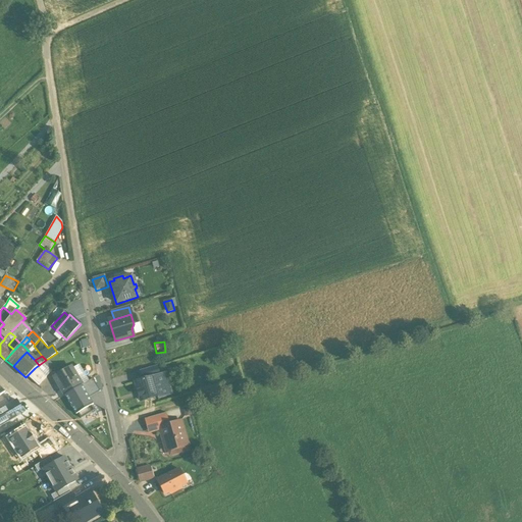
[(200,365),(189,369),(196,387),(207,383),(200,365)]
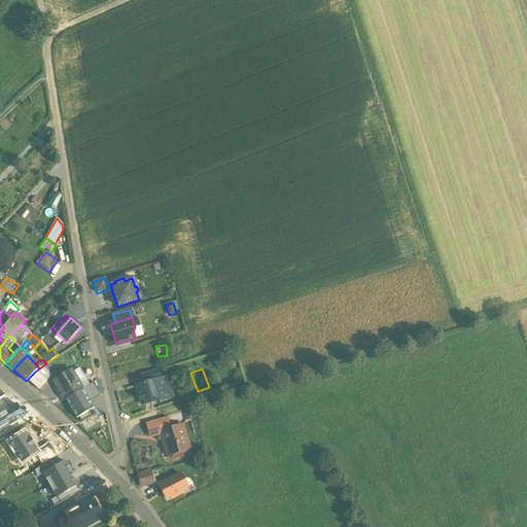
[(159,370),(140,375),(143,384),(154,380),(155,381),(162,379),(159,370)]
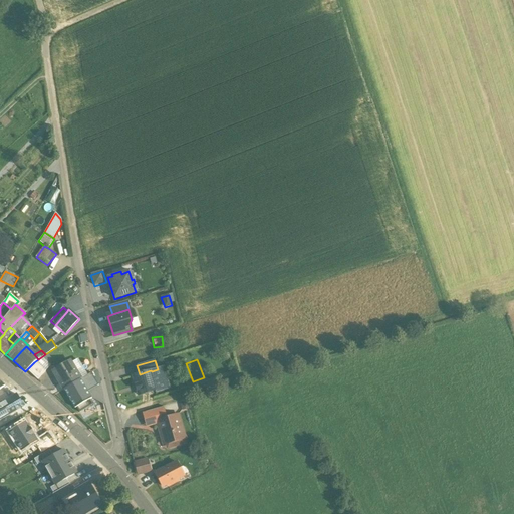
[(45,371),(34,362),(33,363),(26,370),(37,379),(45,371)]
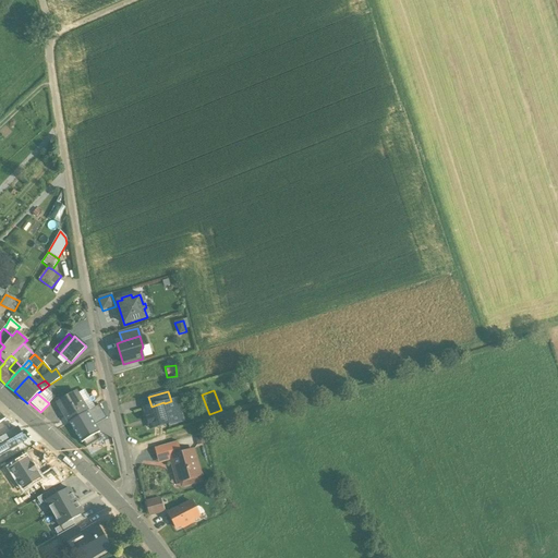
[(75,393),(57,404),(69,423),(87,412),(75,393)]
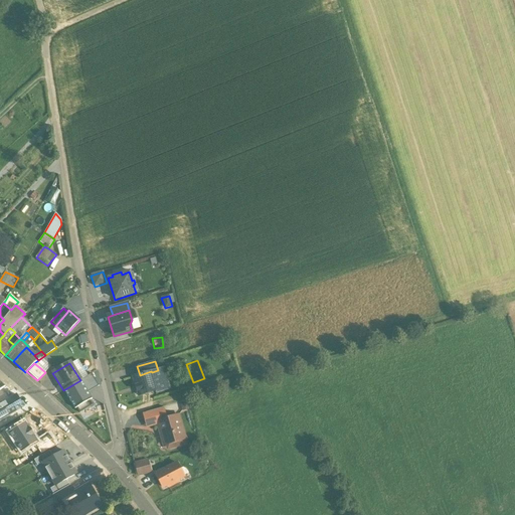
[(158,370),(152,372),(157,390),(158,392),(170,389),(164,368),(158,370)]
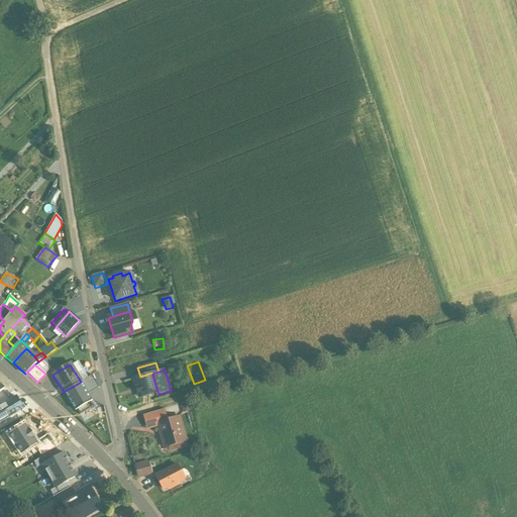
[(140,377),(133,379),(139,397),(158,392),(152,374),(151,373),(140,377)]
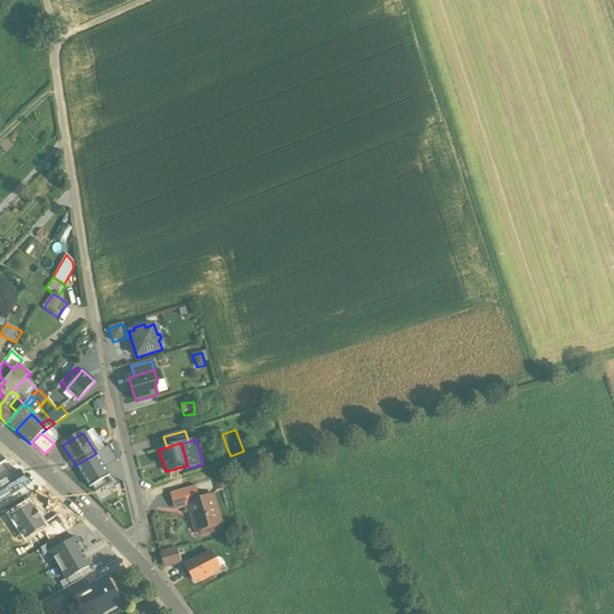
[(109,446),(96,453),(104,468),(116,461),(118,462),(118,461),(109,446)]
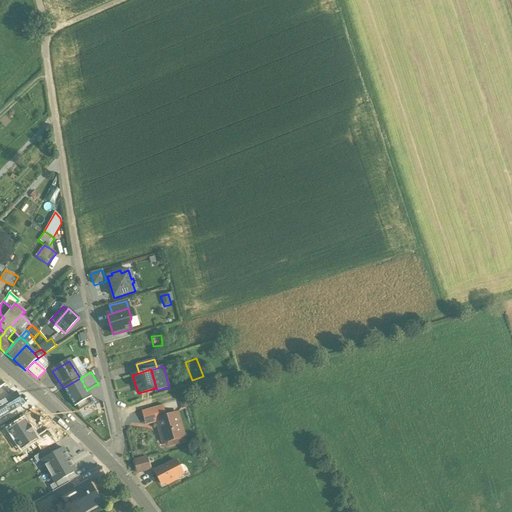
[(87,390),(80,378),(63,388),(75,407),(76,406),(79,411),(93,403),(90,398),(91,397),(87,390)]
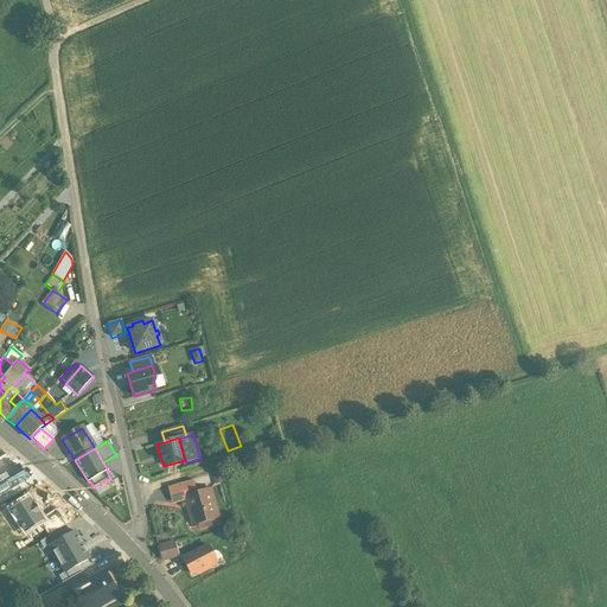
[(6,465),(0,468),(0,496),(25,481),(23,477),(25,474),(19,465),(10,471),(6,465)]
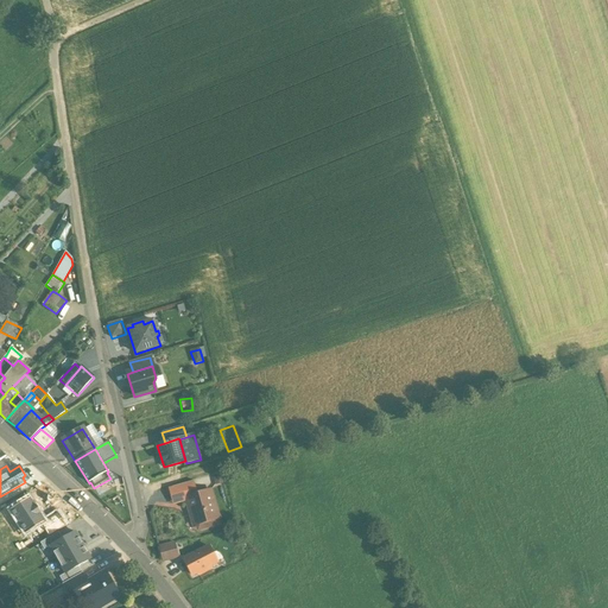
[(187,499),(197,495),(192,482),(173,488),(176,496),(184,494),(187,499)]
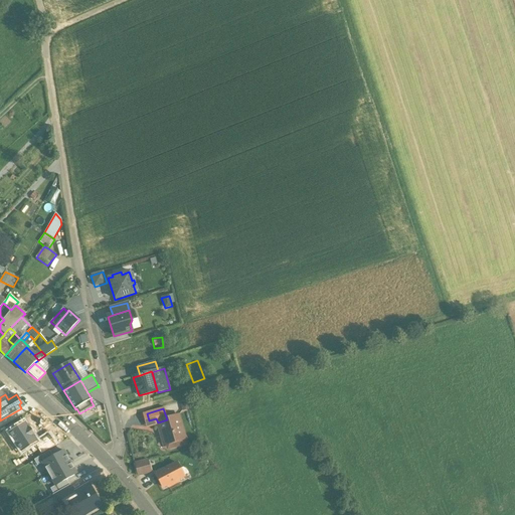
[(167,419),(158,422),(164,445),(173,443),(176,447),(182,445),(182,440),(185,439),(178,415),(167,419)]
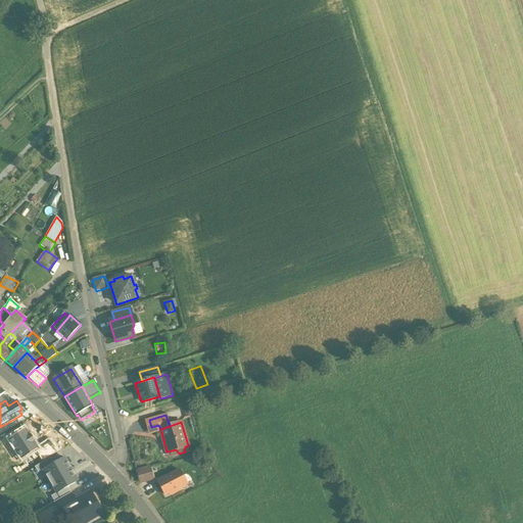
[(35,450),(39,448),(34,442),(35,441),(31,435),(30,436),(26,429),(8,439),(21,460),(30,455),(34,461),(39,457),(35,450)]
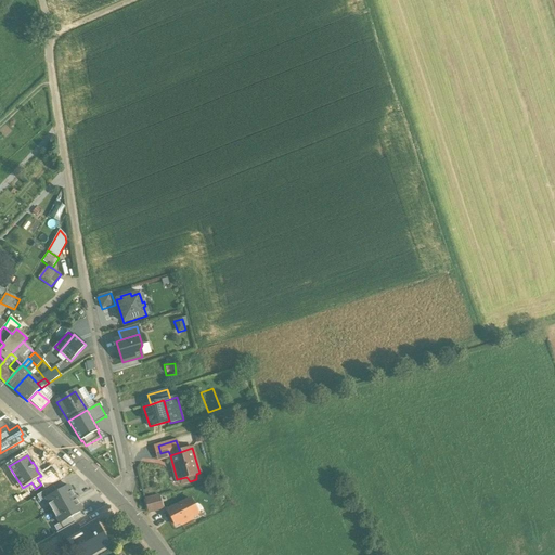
[(41,485),(46,491),(53,486),(53,485),(60,480),(52,468),(41,476),(37,478),(41,485)]
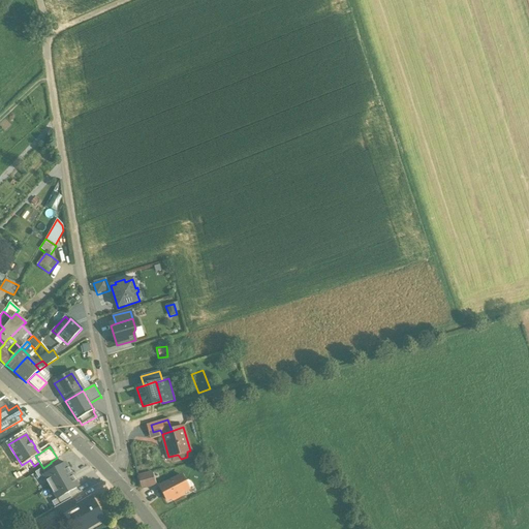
[(43,475),(54,469),(51,463),(43,468),(35,473),(38,478),(43,475)]
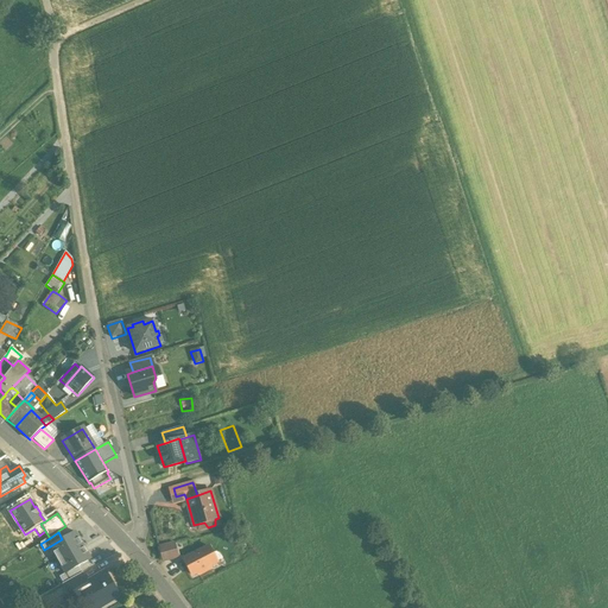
[(82,546),(75,533),(62,539),(50,546),(58,561),(82,546)]
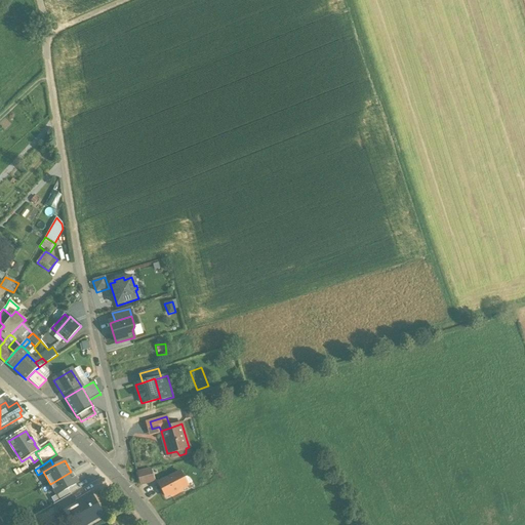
[(150,470),(137,473),(140,485),(153,481),(150,470)]
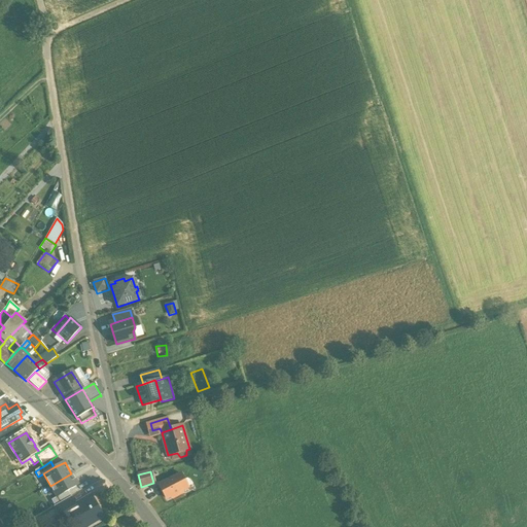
[(78,486),(71,473),(50,486),(57,497),(67,492),(78,486)]
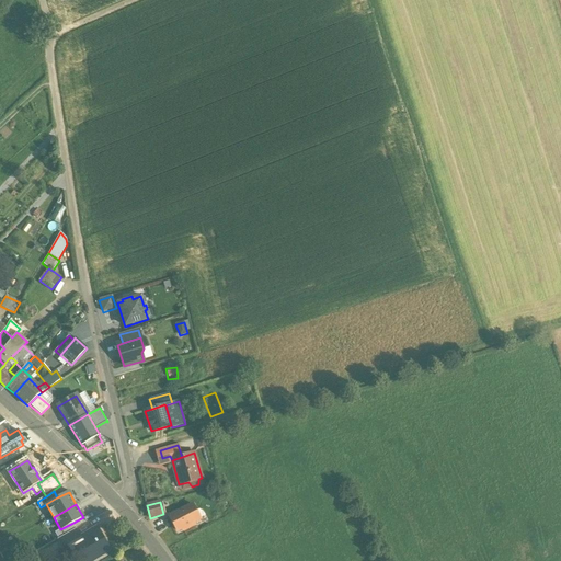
[(201,519),(193,505),(170,517),(176,531),(182,529),(183,531),(194,526),(193,524),(201,519)]
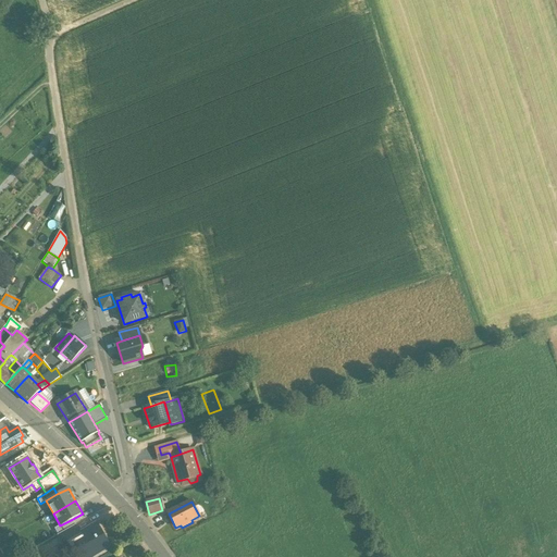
[(75,525),(71,520),(60,525),(54,529),(58,535),(59,535),(71,528),(75,525)]
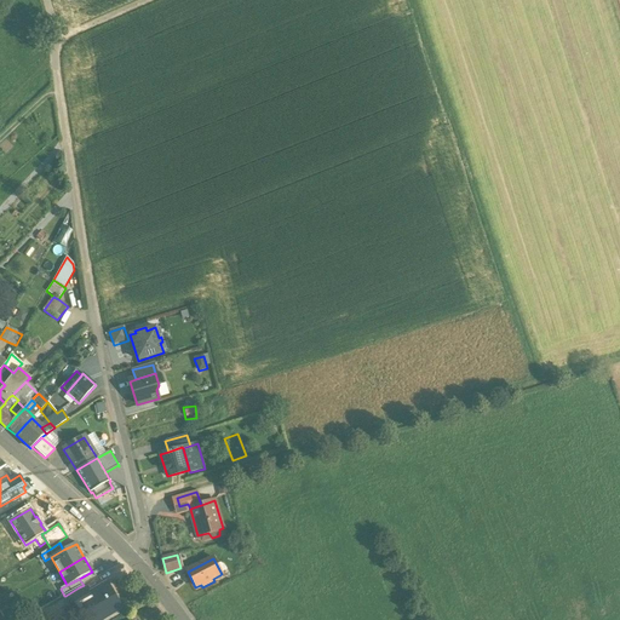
[(84,596),(76,601),(78,601),(87,619),(102,619),(101,616),(120,606),(107,583),(84,596)]
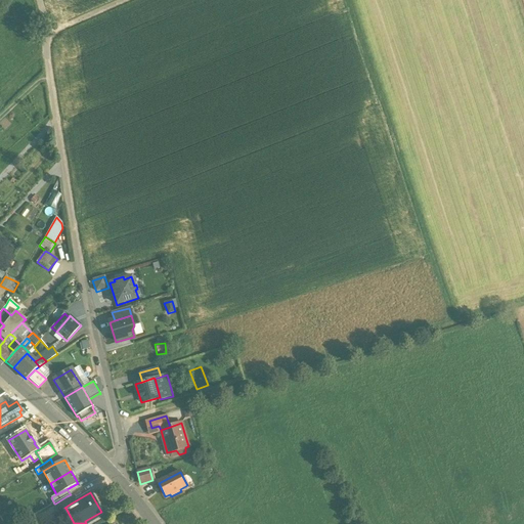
[(67,496),(55,504),(59,511),(66,508),(64,508),(71,504),(67,496)]
